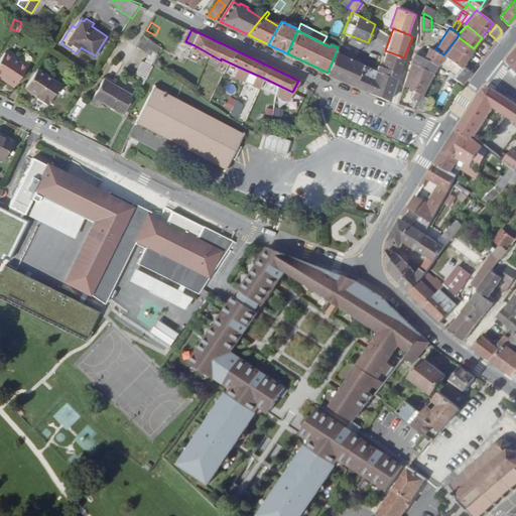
[(136,73),(147,78),(154,63),(162,47),(146,34),(138,44),(148,52),(144,60),(142,59),(136,73)]
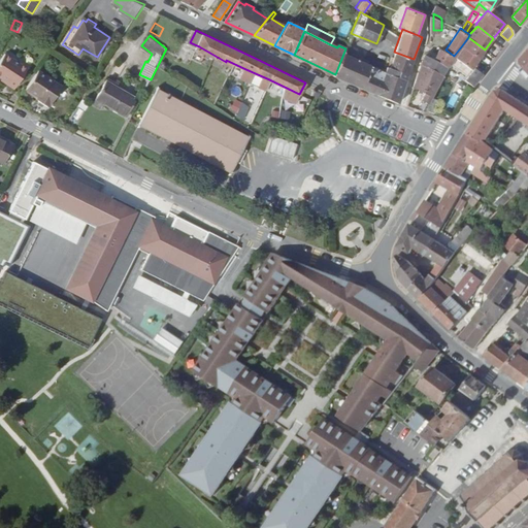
[(477,58),(485,50),(468,37),(462,45),(477,58)]
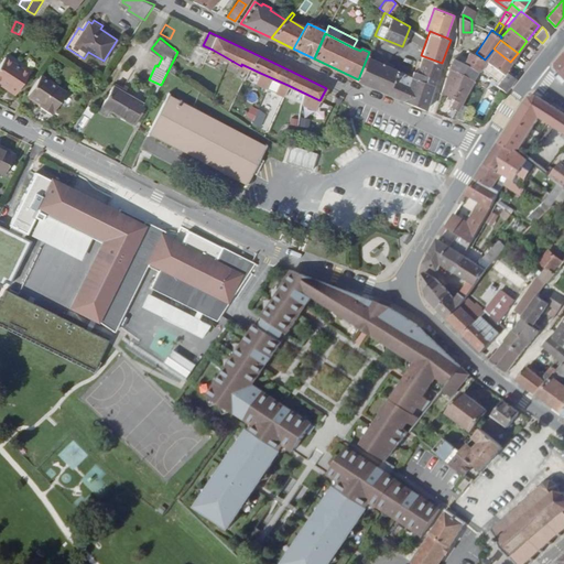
[(494,49),(485,60),(496,67),(495,69),(501,74),(510,62),(494,49)]
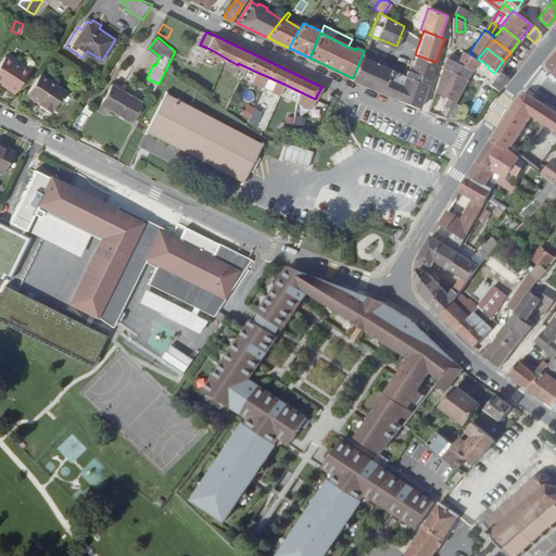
[(465,50),(460,57),(457,62),(470,70),(478,59),(469,52),(465,50)]
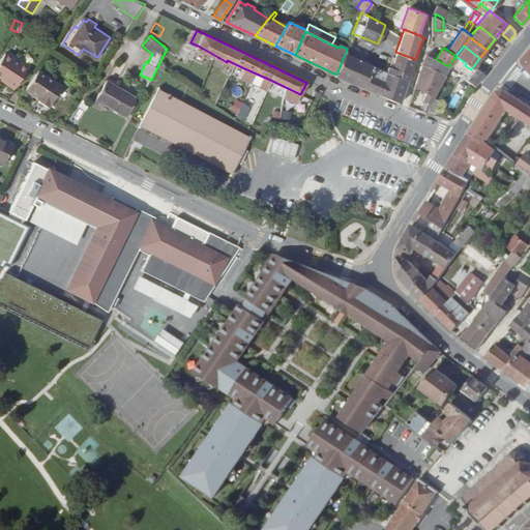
[(434,50),(431,51),(425,58),(423,64),(443,76),(448,66),(436,59),(439,54),(434,50)]
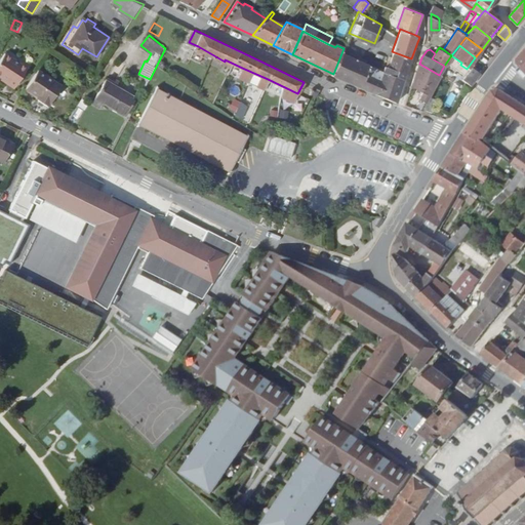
[(392,51),(387,67),(385,71),(404,79),(411,58),(392,51)]
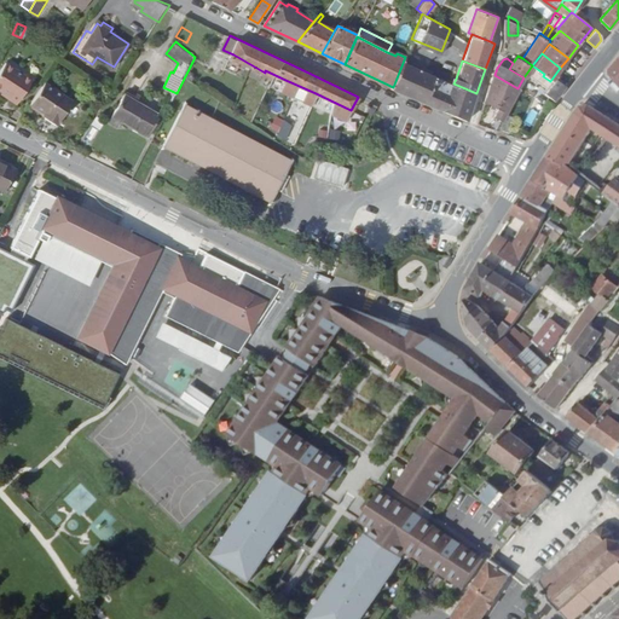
[(403,63),(393,87),(394,87),(393,88),(429,105),(467,120),(476,93),(453,84),(456,79),(449,76),(446,81),(403,63)]
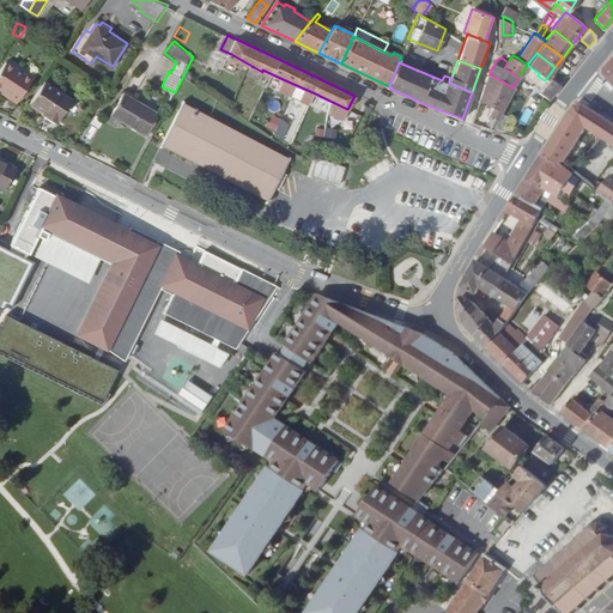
[(6,65),(0,73),(0,84),(5,87),(13,93),(12,96),(20,101),(35,78),(18,68),(16,71),(6,65)]
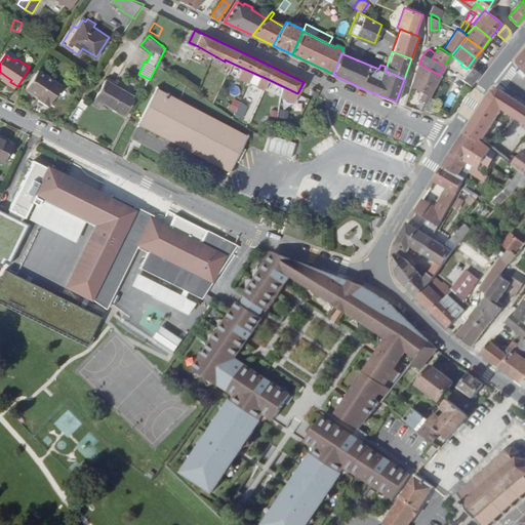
[(439,75),(419,64),(411,86),(422,91),(418,98),(425,102),(439,75)]
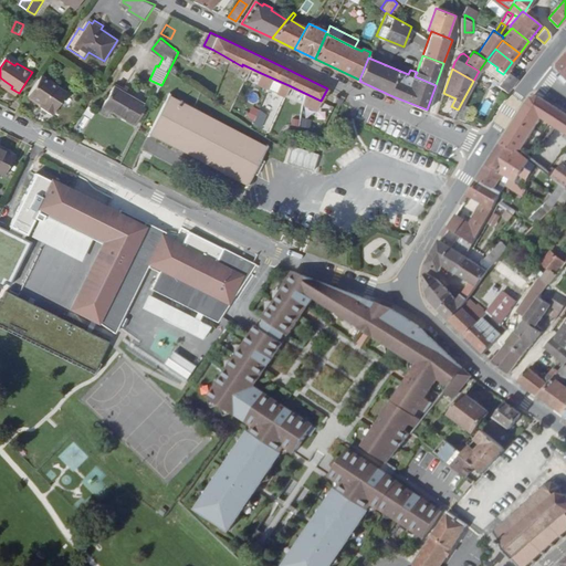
[(506,90),(516,77),(510,72),(500,84),(503,87),(506,90)]
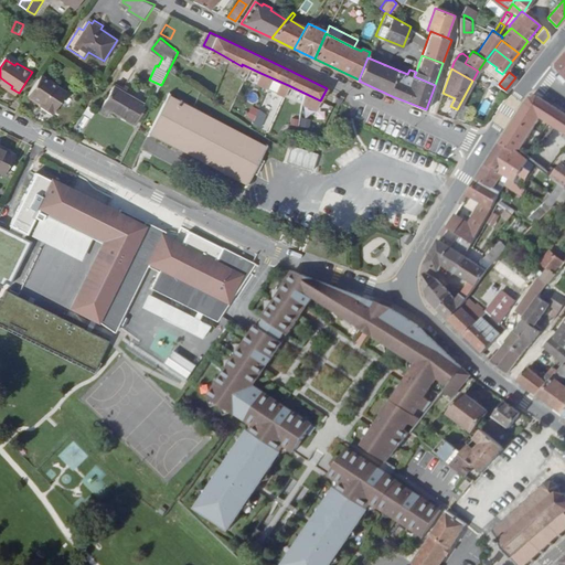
[(256,81),(268,87),(273,77),(260,73),(256,81)]
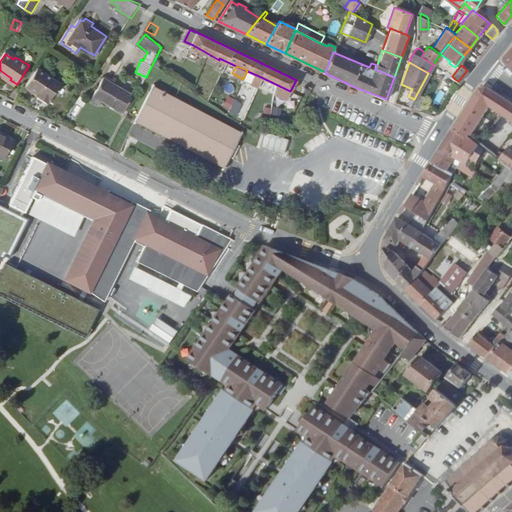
[(31,108),(43,114),(62,83),(39,68),(27,88),(38,96),(31,108)]
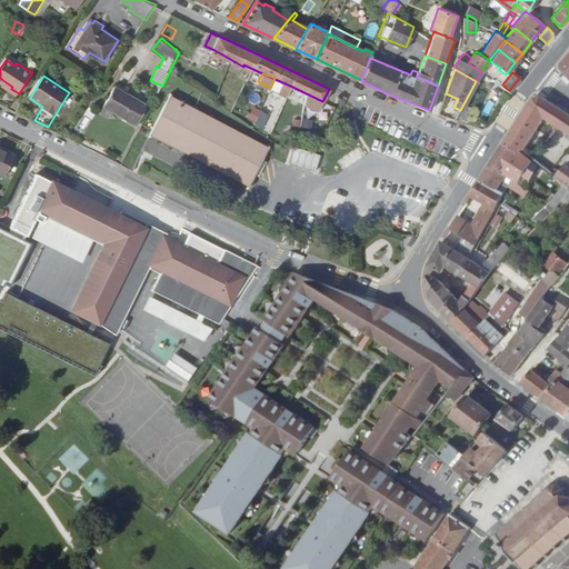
[(286,95),(290,86),(282,82),(278,91),(286,95)]
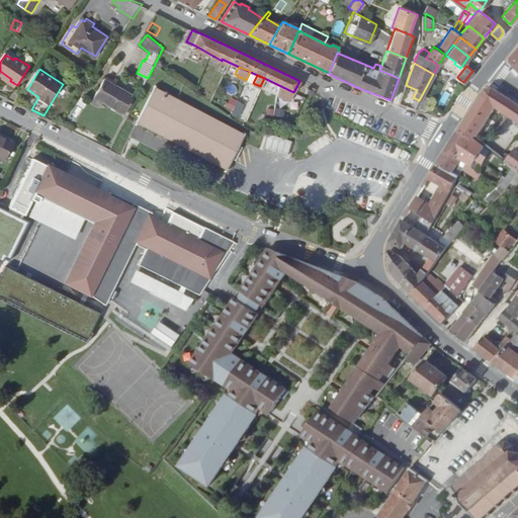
[(108,80),(98,98),(105,102),(121,111),(133,93),(117,85),(108,80)]
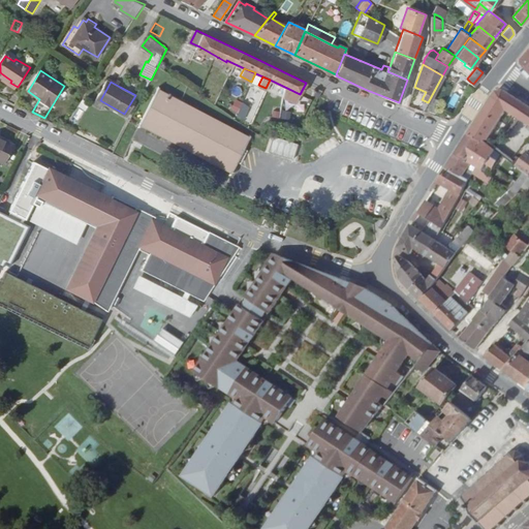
[(297,102),(300,94),(285,87),(283,96),(297,102)]
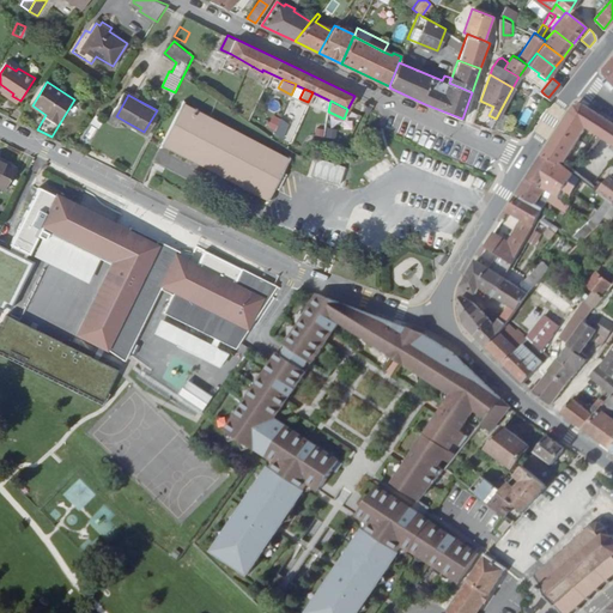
[(183,102),(163,145),(272,198),(292,157),(183,102)]
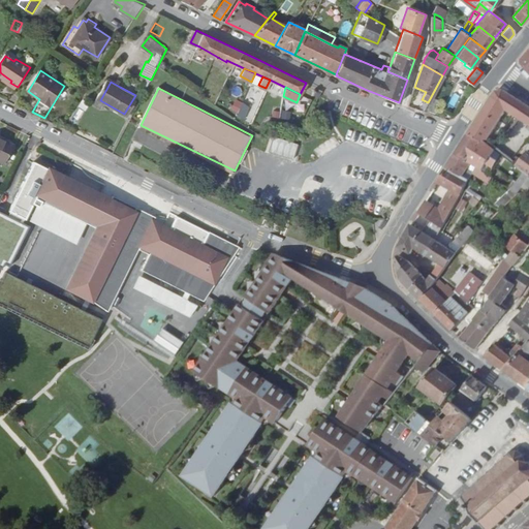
[(519,119),(528,125),(528,105),(505,91),(495,90),(470,130),(488,141),(506,111),(519,119)]
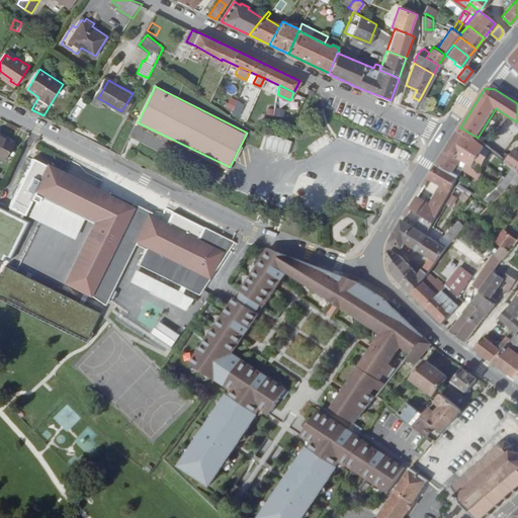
[(440,91),(437,103),(444,105),(447,93),(440,91)]
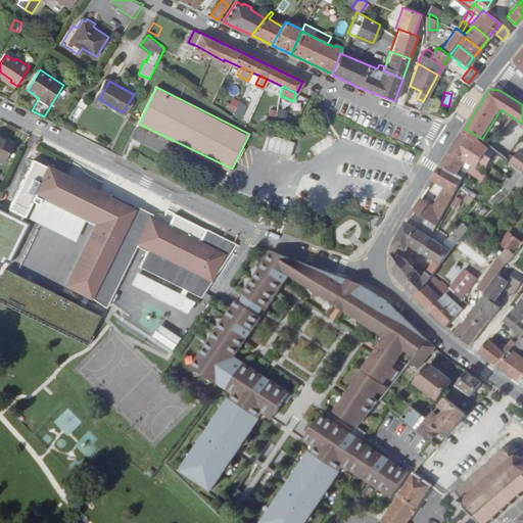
[(292,107),(300,110),(304,98),(296,95),(292,107)]
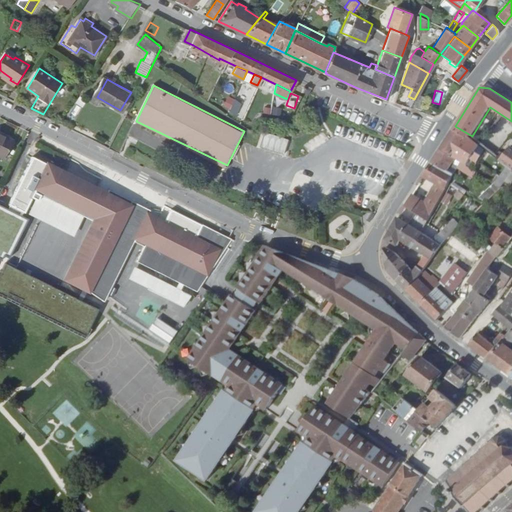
[(419,93),(411,108),(420,111),(427,98),(419,93)]
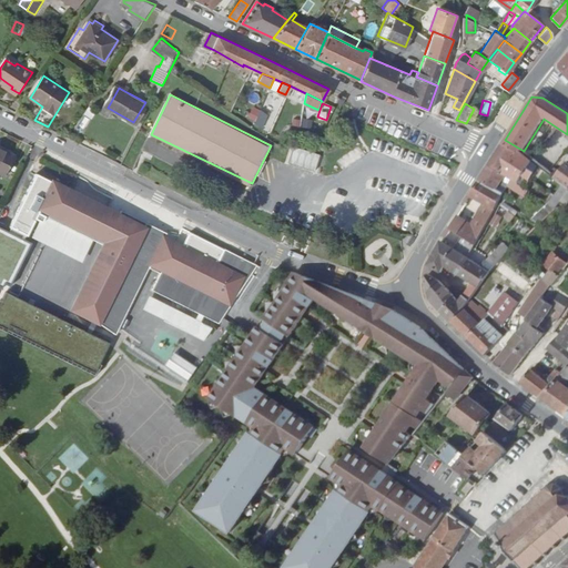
[(251,105),(243,117),(259,128),(266,117),(251,105)]
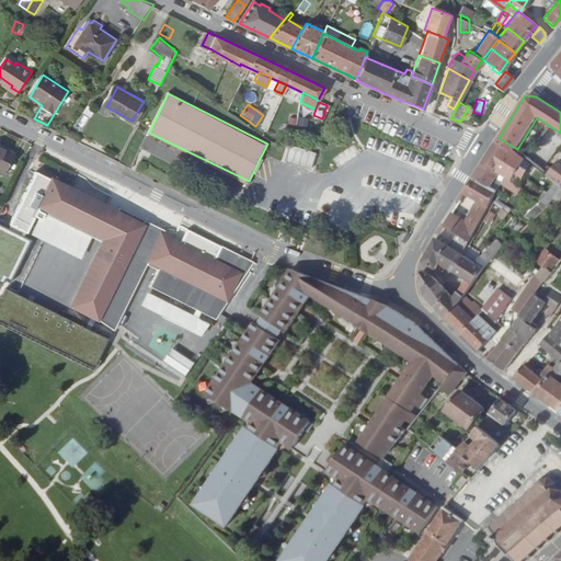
[(79,132),(88,110),(80,106),(71,128),(79,132)]
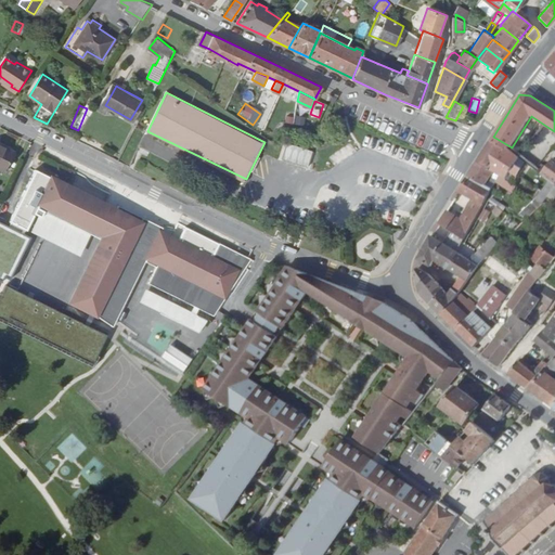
[(492,139),(510,151),(512,147),(493,137),(492,139)]
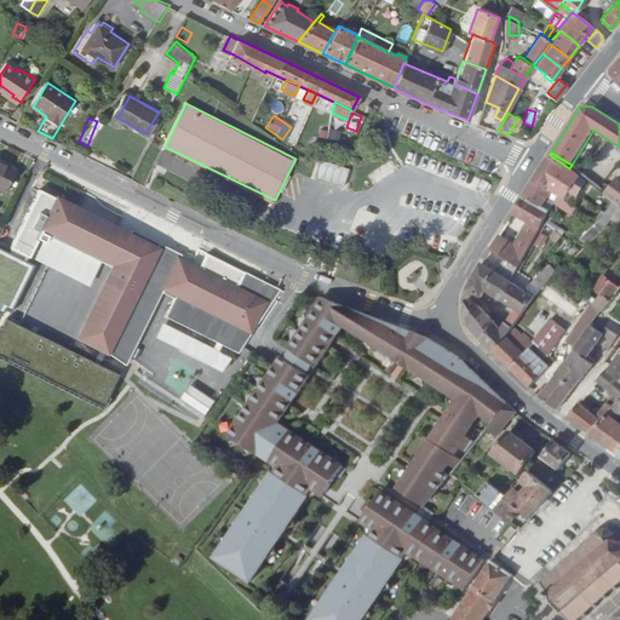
[(524,196),(544,207),(552,194),(558,197),(566,202),(572,193),(579,197),(583,190),(589,183),(581,178),(569,168),(550,155),(524,196)]
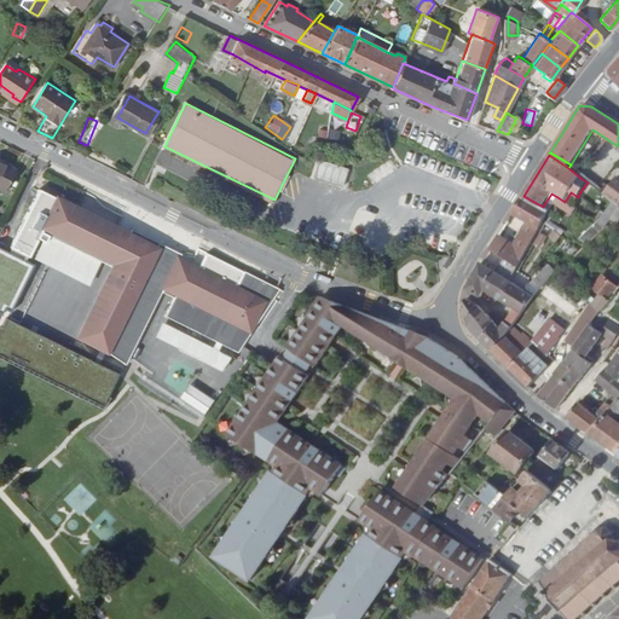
[(576,168),(582,173),(591,158),(585,155),(576,168)]
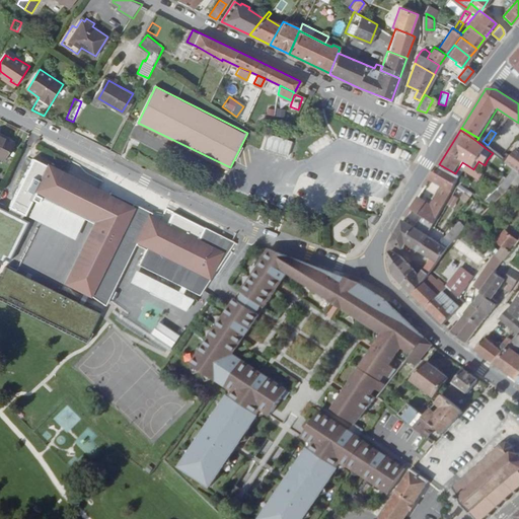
[(0,133),(0,156),(4,158),(14,141),(0,133)]
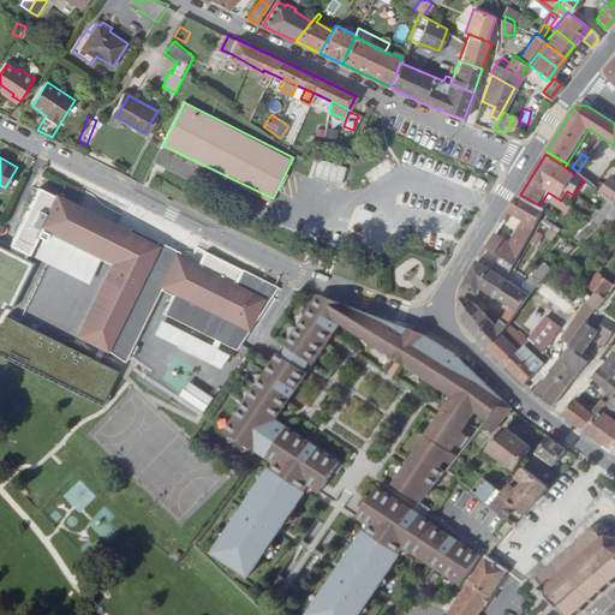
[(614,206),(614,204),(614,179),(613,178),(598,192),(609,201),(614,206)]
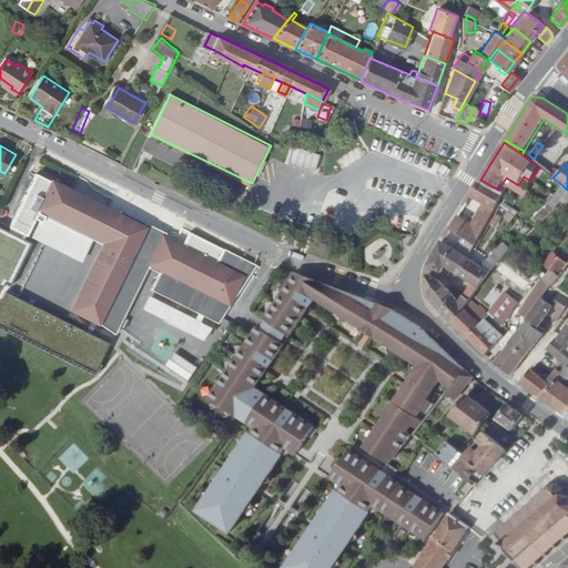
[(98,321),(148,224),(121,211),(118,215),(38,171),(11,225),(27,234),(39,212),(41,213),(92,239),(100,243),(69,306),(98,321)]
